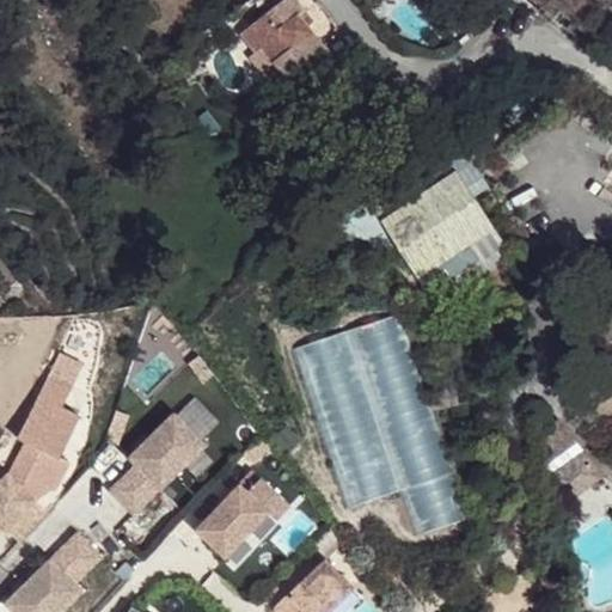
[(303,14),(307,11),(299,0),(287,0),(243,36),(258,54),(263,50),(295,89),(337,56),(311,25),(303,14)]
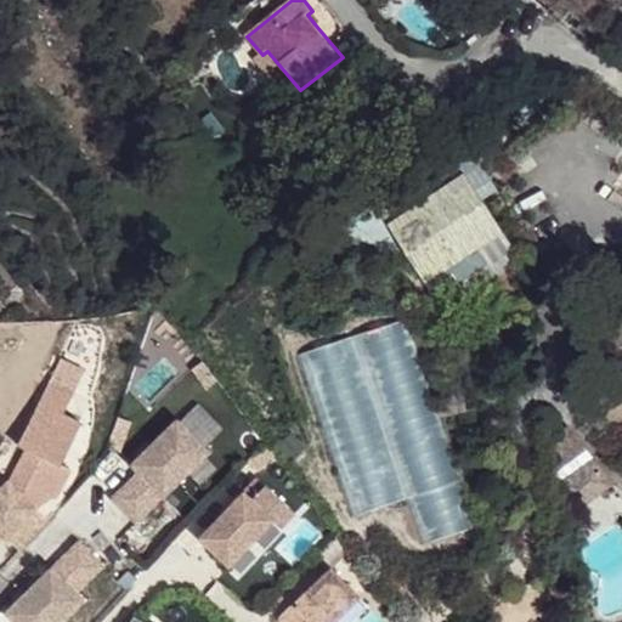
[(322,22),(312,11),(307,15),(316,26),(322,22)]
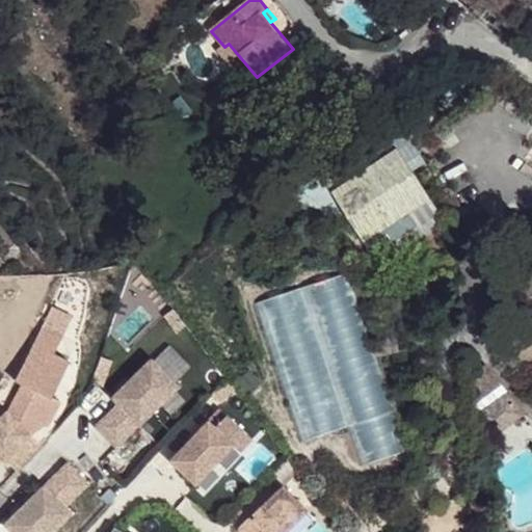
[(396,150),(331,192),(363,243),(428,198),(396,150)]
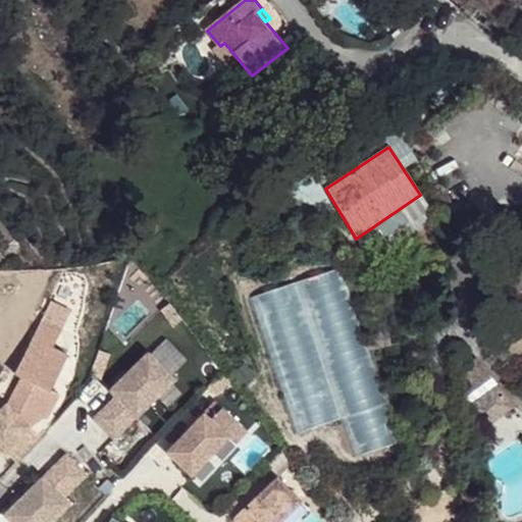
[(403,270),(388,248),(368,260),(382,282),(403,270)]
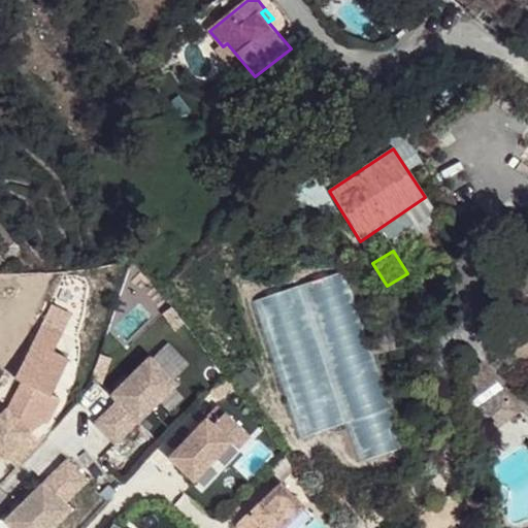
[(527,270),(509,284),(527,307),(527,312),(498,336),(521,367),(527,361),(527,270)]
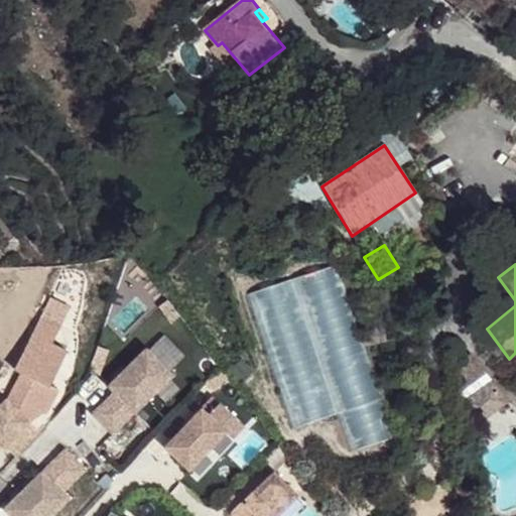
[(387,443),(331,273),(295,283),(335,418),(348,454),(387,443)]
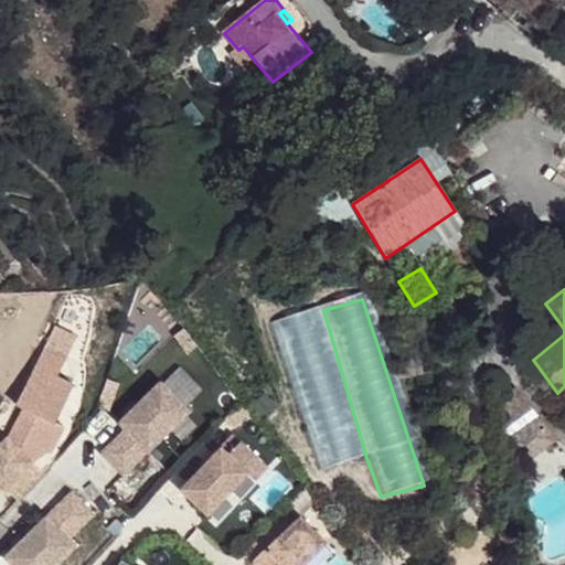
[(366,458),(323,310),(274,326),(324,472),(366,458)]
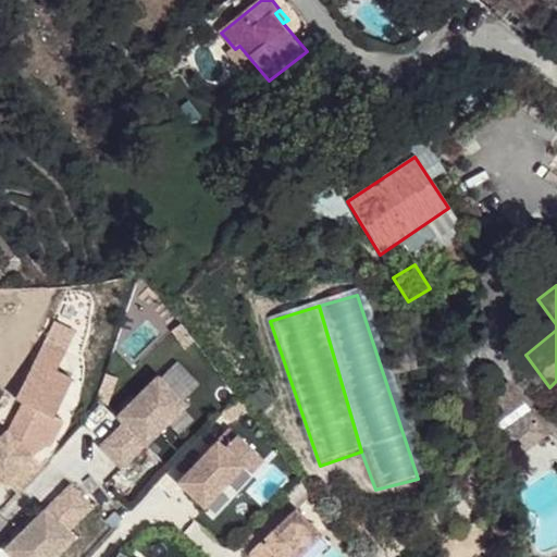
[(54,415),(74,380),(36,359),(4,422),(28,434),(45,442),(49,445),(62,420),(54,415)]
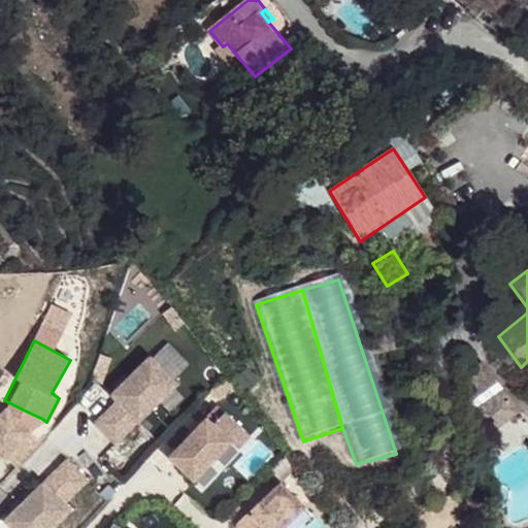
[(178,383),(152,356),(113,393),(120,400),(97,422),(117,442),(178,383)]
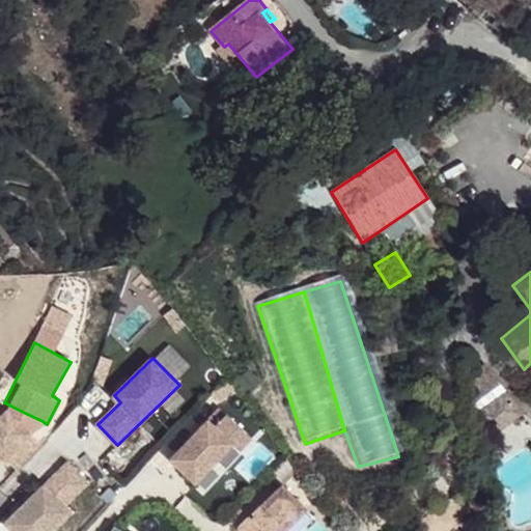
[(498,376),(490,364),(473,378),(475,394),(498,376)]
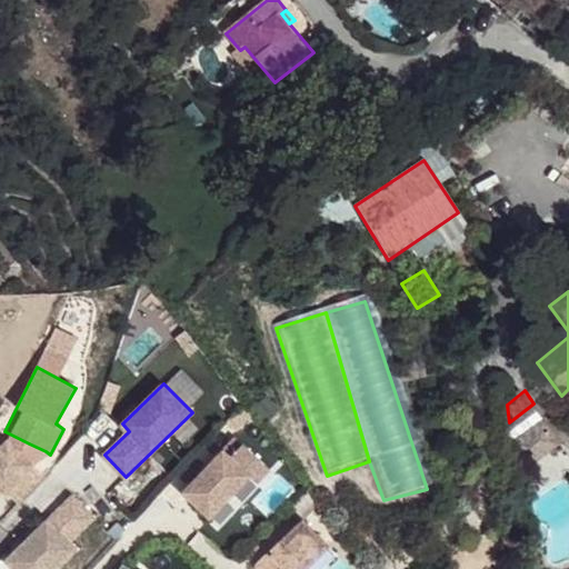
[(235,408),(223,420),(233,429),(245,417),(235,408)]
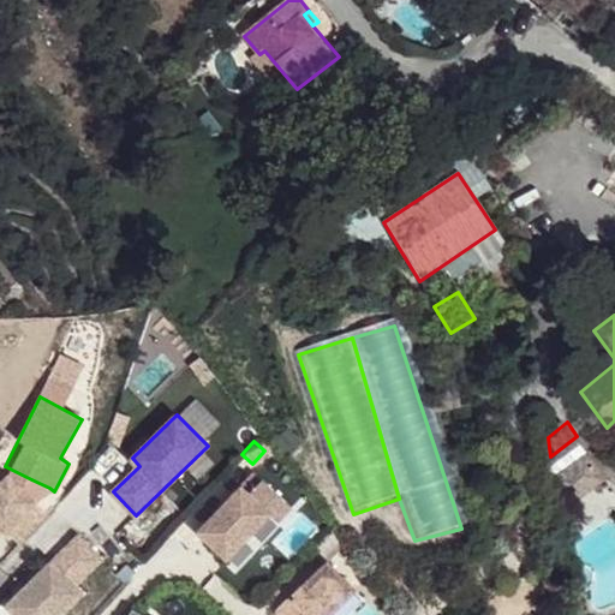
[(562,471),(575,460),(567,449),(554,460),(562,471)]
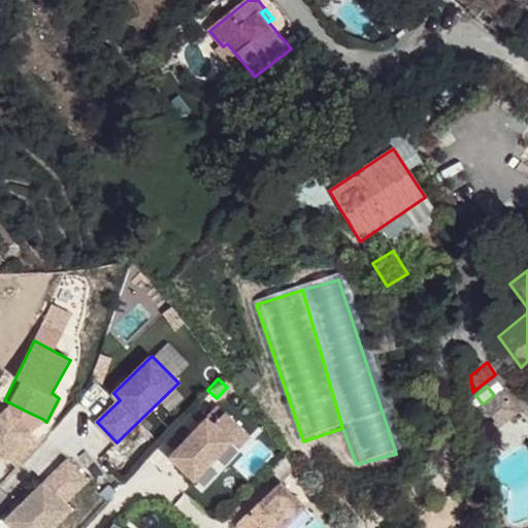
[(505,387),(494,395),(483,404),(475,410),(492,432),(522,408),(505,387)]
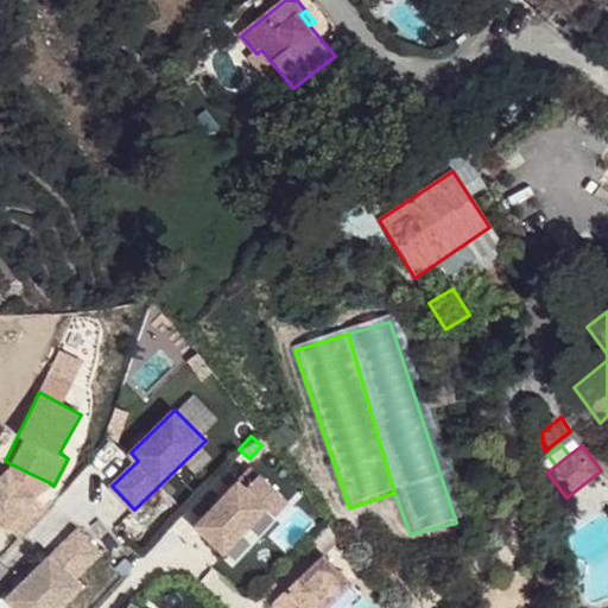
[(192,524),(221,552),(264,506),(271,513),(284,498),(278,492),(247,463),(222,493),(226,496),(220,502),(216,499),(192,524)]
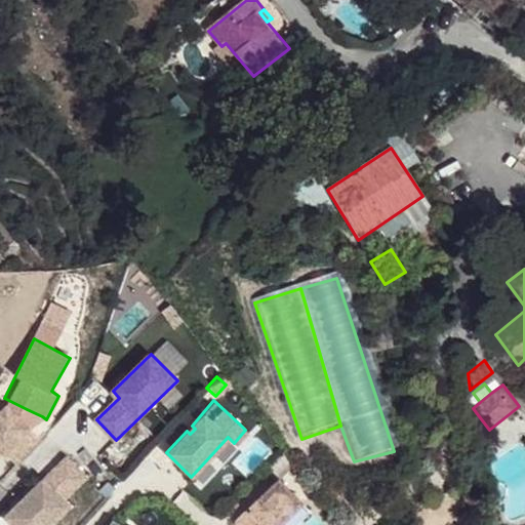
[(0,406),(0,453),(4,450),(8,453),(32,428),(33,427),(22,415),(8,403),(3,409),(0,406)]
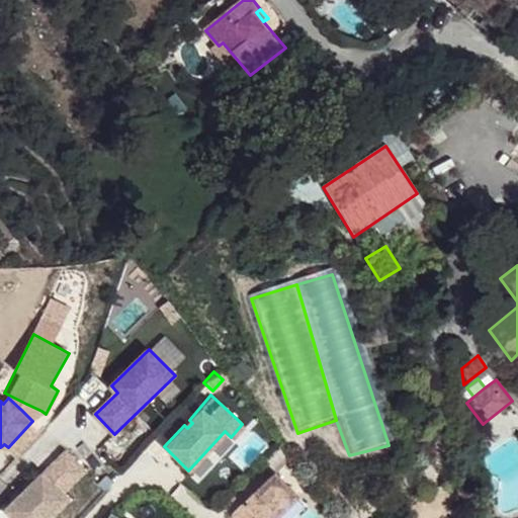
[(21,410),(32,421),(41,411),(26,404),(21,410)]
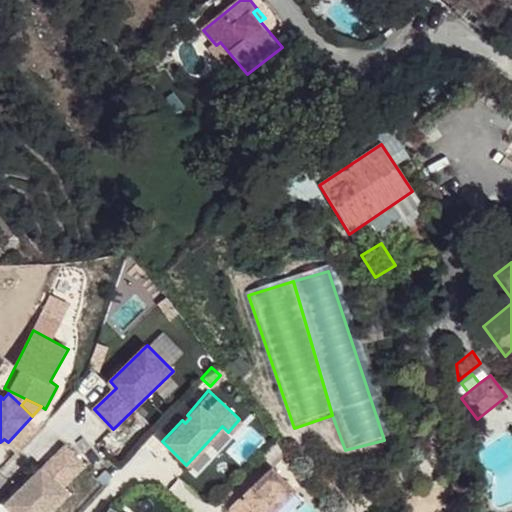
[(187,415),(182,420),(185,423),(190,418),(187,415)]
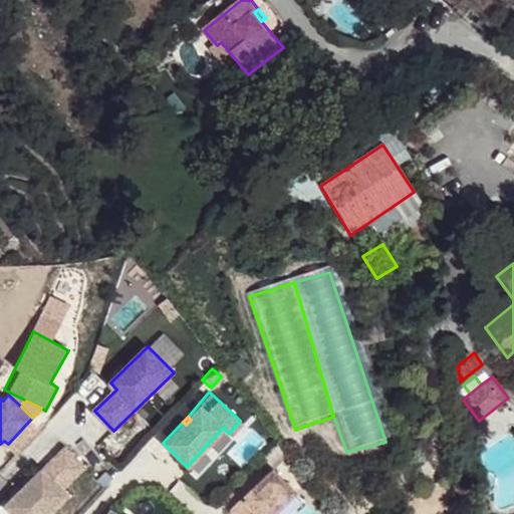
[(41,429),(31,419),(8,444),(18,454),(41,429)]
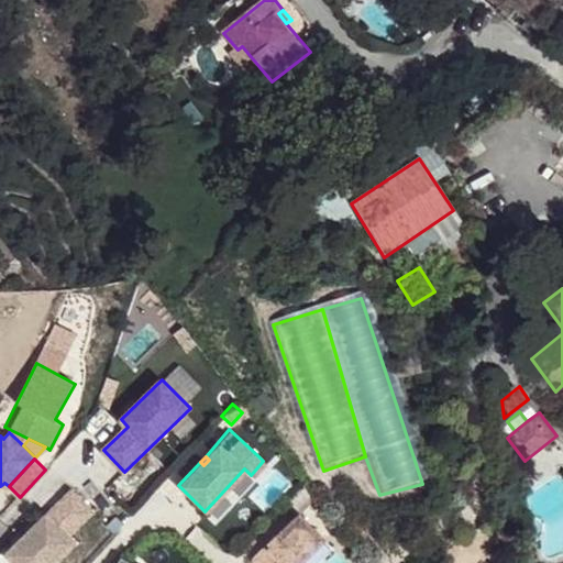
[(305,483),(287,500),(298,512),(299,511),(316,496),(305,483)]
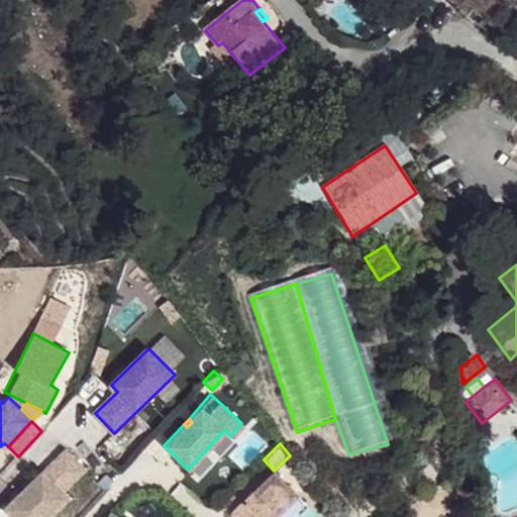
[(7,509),(15,516),(49,516),(70,498),(64,491),(86,470),(67,449),(7,509)]
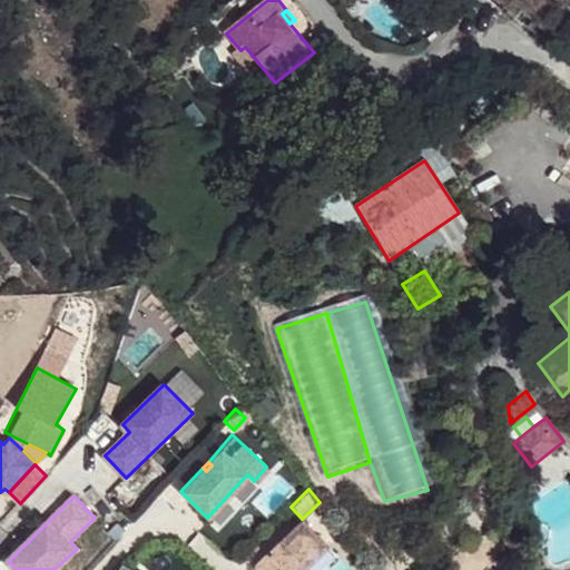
[(302,519),(257,562),(256,569),(300,569),(328,543),(303,518),(302,519)]
